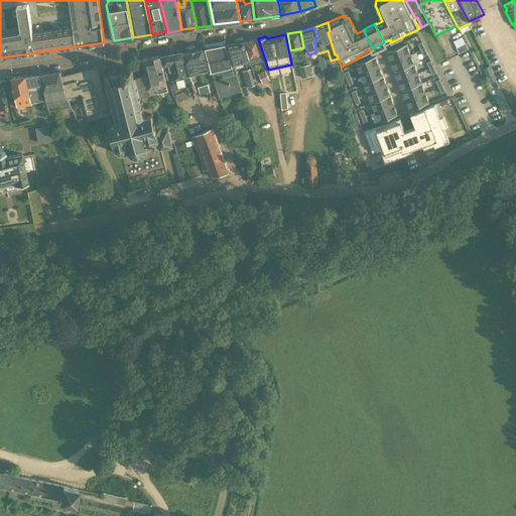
[(264,58),(258,41),(257,38),(227,44),(226,44),(233,66),(249,60),(250,62),(264,58)]
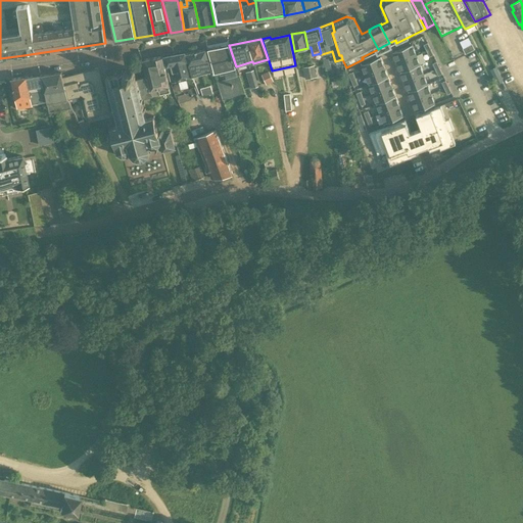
[(236,66),(229,45),(228,45),(207,49),(215,73),(225,69),(226,76),(227,79),(217,82),(223,99),(234,96),(244,92),(241,82),(237,72),(236,66)]
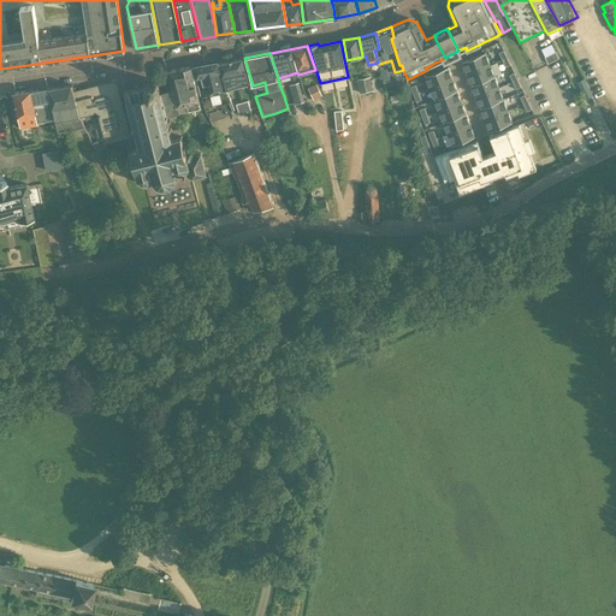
[(467,73),(490,64),(485,53),(462,61),(467,73)]
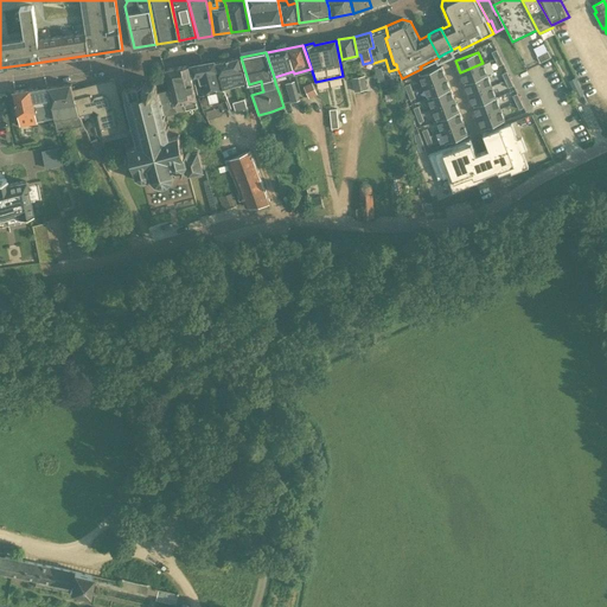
[(238,58),(228,59),(235,87),(246,84),(238,58)]
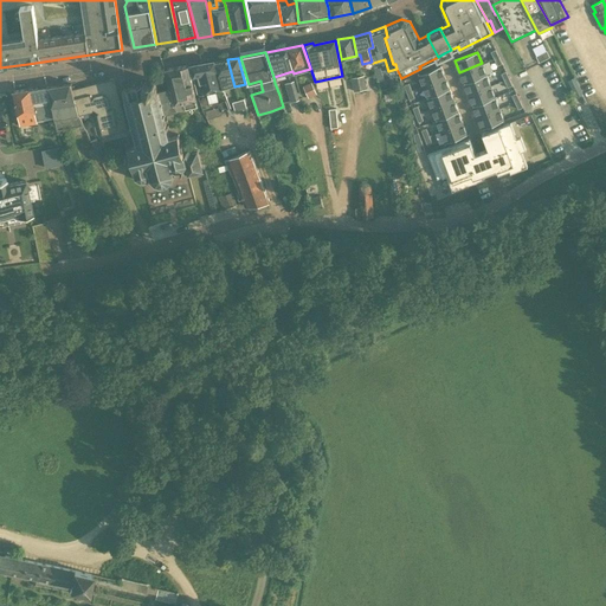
[(227,59),(216,62),(224,89),(234,86),(227,59)]
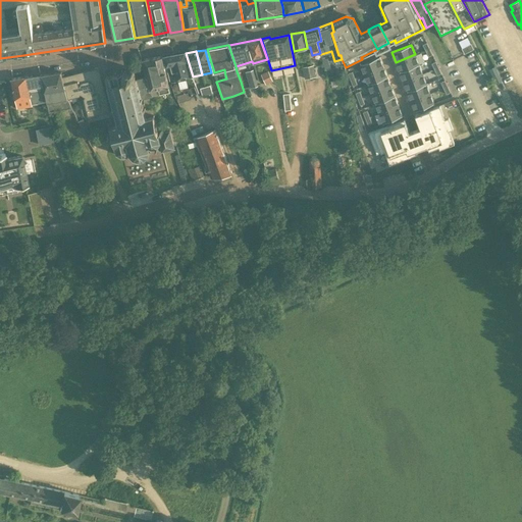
[(194,83),(194,80),(193,76),(186,53),(185,52),(174,54),(164,56),(172,88),(175,97),(177,97),(179,103),(190,100),(193,97),(192,96),(199,93),(194,83)]
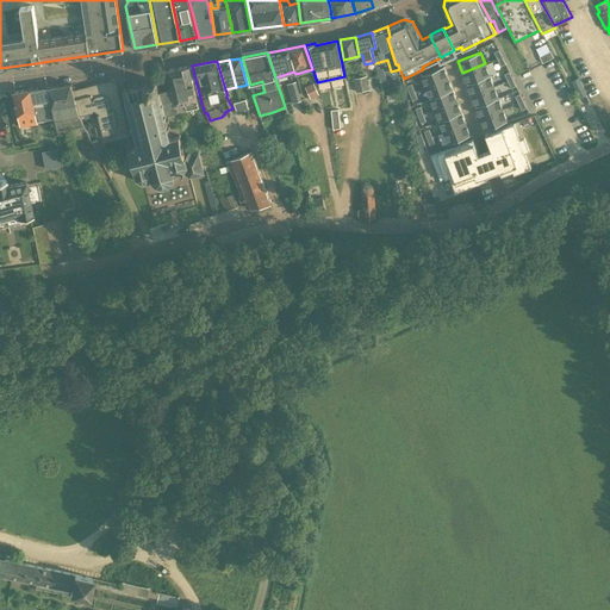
[(485,63),(462,73),(467,85),(489,75),(485,63)]
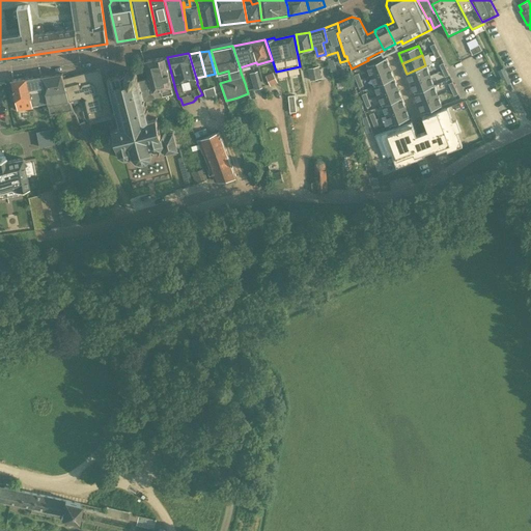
[(149,77),(154,91),(161,90),(162,96),(173,93),(165,57),(146,59),(149,77)]
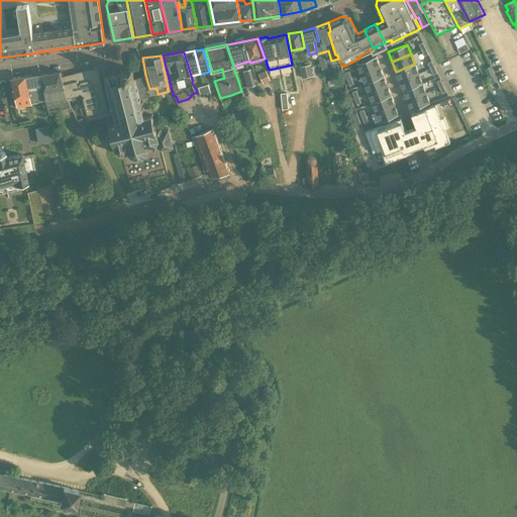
[(328,68),(324,56),(319,58),(323,70),(328,68)]
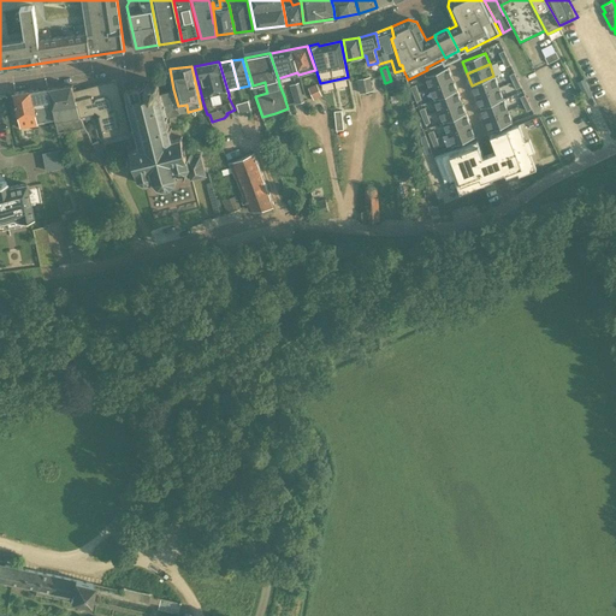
[(430,88),(452,80),(448,67),(425,76),(430,88)]
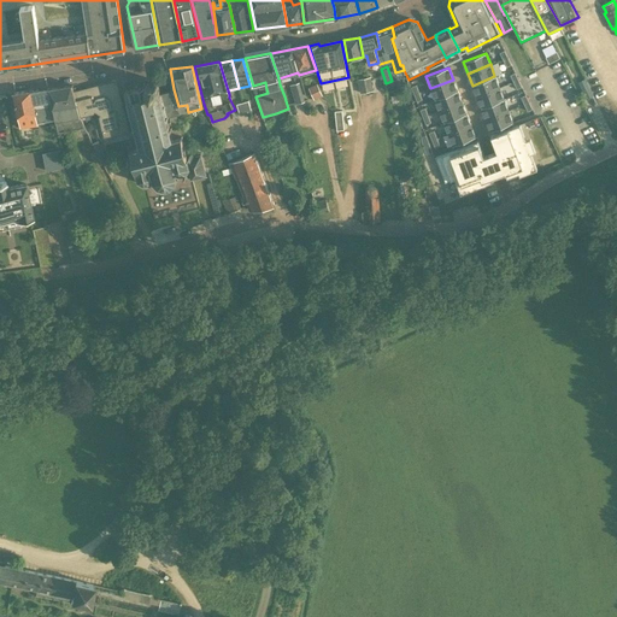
[(494,76),(472,86),(476,97),(499,87),(494,76)]
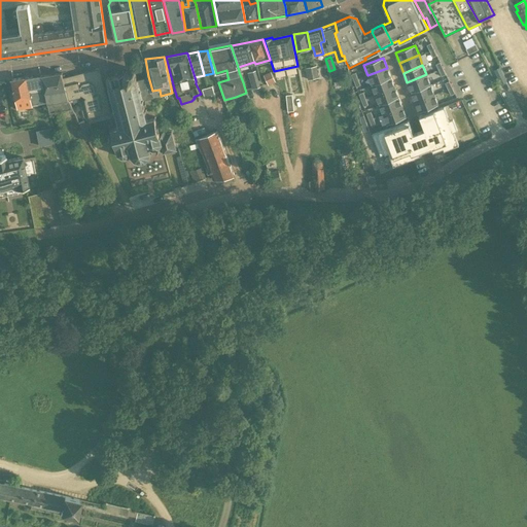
[(308,80),(319,77),(316,66),(306,68),(308,80)]
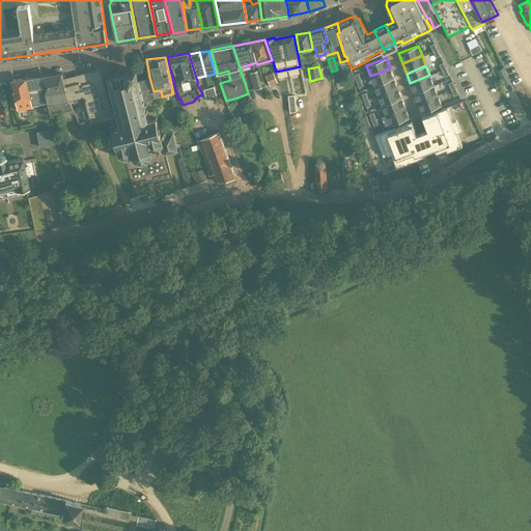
[(511,82),(504,67),(498,71),(505,85),(511,82)]
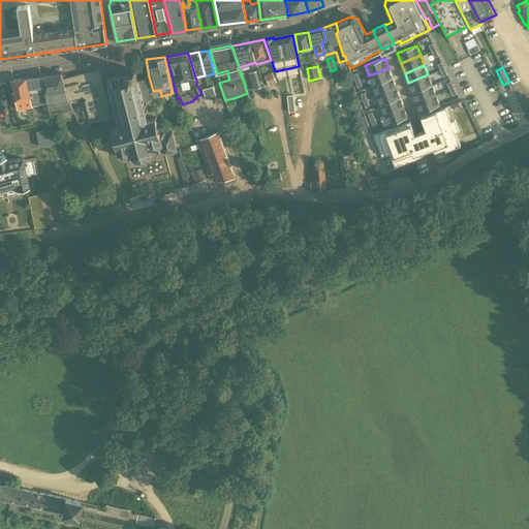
[(84,97),(100,68),(63,78),(68,100),(69,100),(81,97),(82,96),(84,97)]
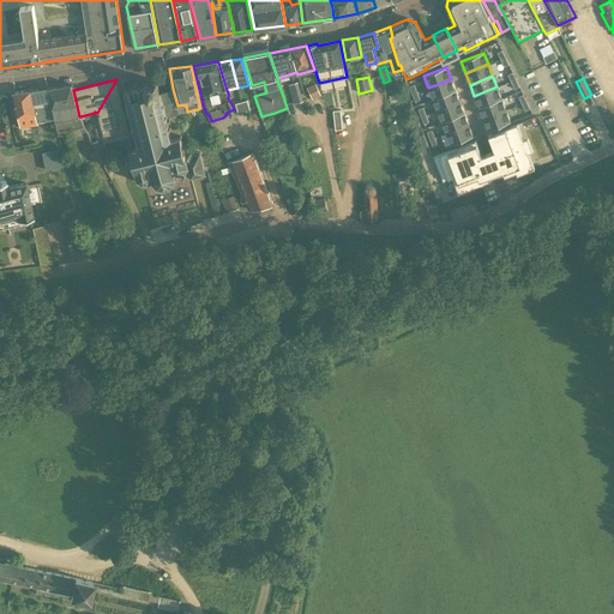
[(124,107),(116,79),(97,113),(100,114),(98,116),(103,138),(130,132),(124,107)]
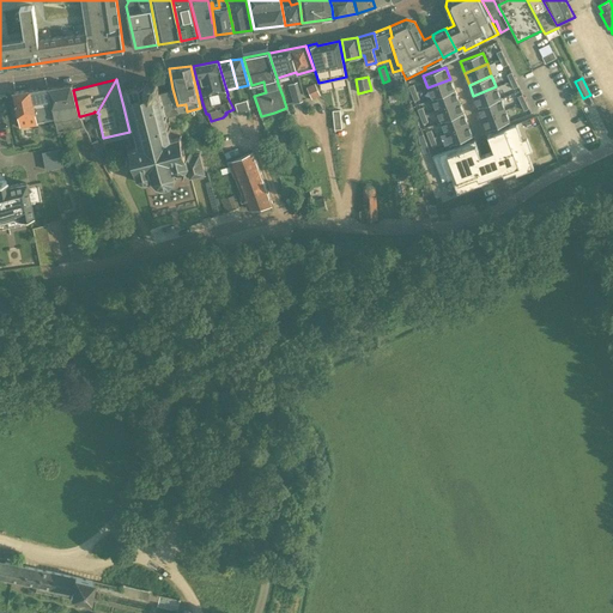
[(450,79),(428,87),(432,99),(454,90),(450,79)]
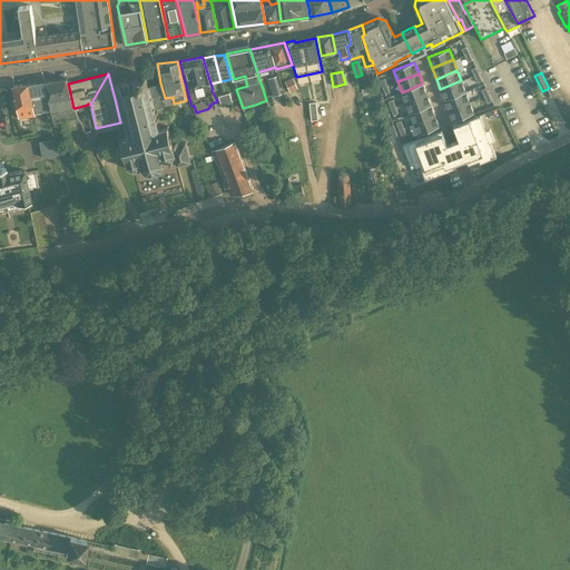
[(165,98),(160,82),(148,85),(147,81),(148,81),(148,80),(147,80),(146,77),(147,76),(146,75),(146,76),(137,78),(136,77),(135,78),(126,80),(125,80),(125,81),(118,84),(118,82),(116,82),(117,84),(116,84),(116,85),(118,85),(119,92),(118,92),(118,94),(120,94),(123,104),(120,104),(121,106),(123,105),(125,115),(124,115),(124,116),(125,116),(126,117),(124,118),(125,125),(127,124),(127,126),(126,126),(126,127),(128,127),(130,136),(123,138),(121,137),(120,138),(123,140),(126,158),(125,159),(125,160),(127,160),(128,166),(126,167),(127,168),(129,168),(133,169),(133,170),(134,170),(134,169),(139,168),(140,169),(143,168),(146,172),(145,174),(147,174),(147,173),(151,174),(153,176),(154,175),(153,174),(157,173),(158,174),(159,174),(158,172),(161,169),(163,169),(164,168),(161,168),(163,164),(166,164),(167,161),(172,159),(173,163),(175,163),(176,166),(189,161),(185,143),(180,144),(179,140),(172,143),(168,128),(169,126),(168,125),(167,127),(159,129),(157,119),(159,118),(158,117),(157,118),(156,116),(158,116),(157,109),(155,110),(155,108),(156,108),(156,106),(166,104),(165,98)]
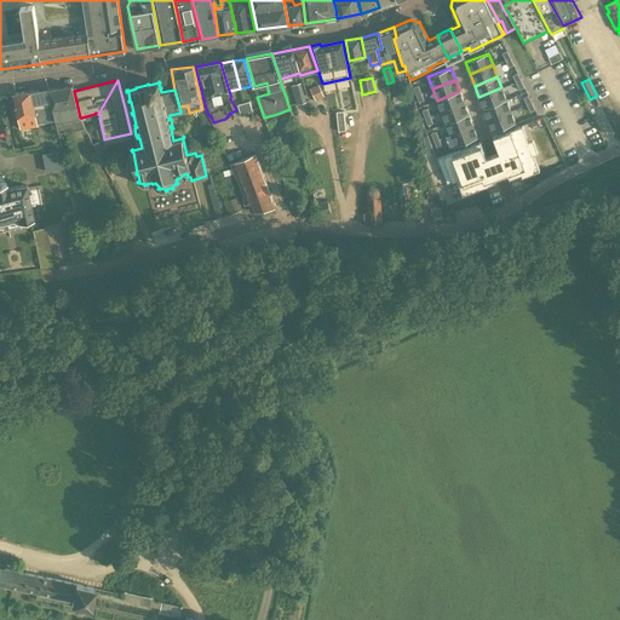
[(306,102),(300,82),(291,86),(297,105),(306,102)]
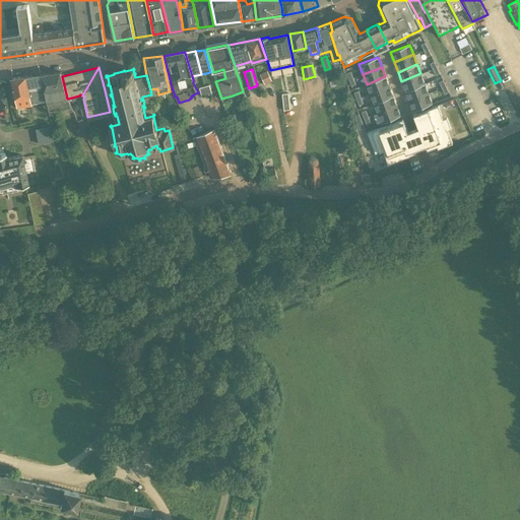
[(272,81),(267,70),(260,74),(265,84),(272,81)]
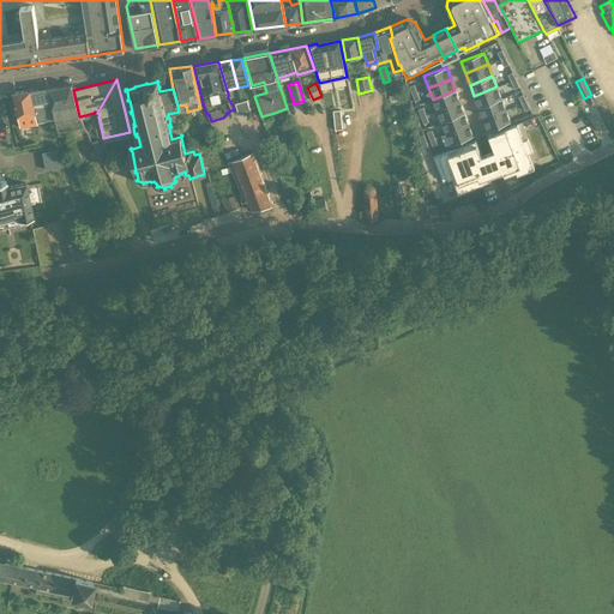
[(72,85),(60,86),(49,89),(54,114),(56,119),(58,132),(82,128),(82,132),(86,131),(80,116),(79,116),(73,90),(72,85)]
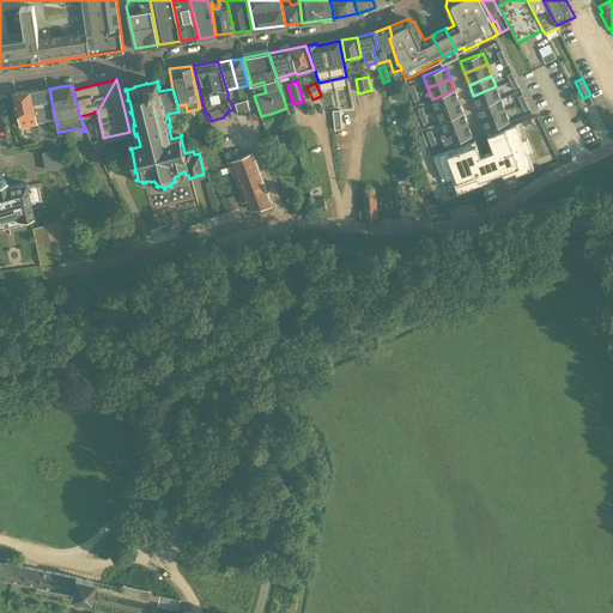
[(501,98),(496,86),(473,96),(478,107),(501,98)]
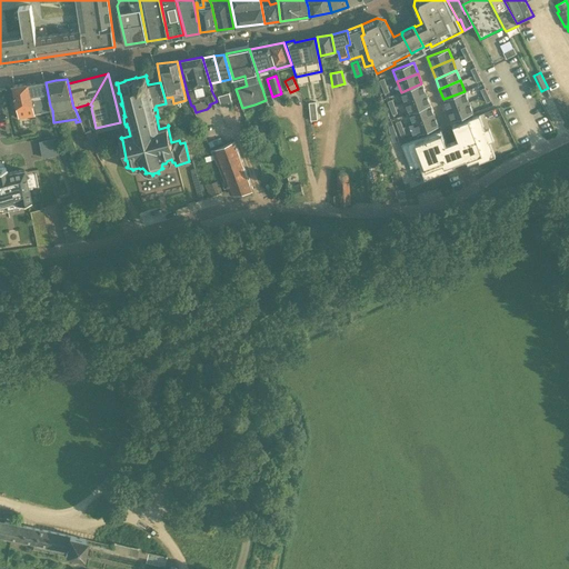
[(426,95),(421,83),(401,92),(405,102),(426,95)]
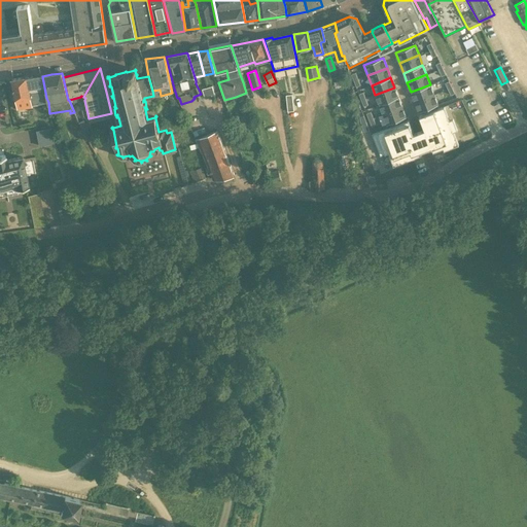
[(32,106),(27,78),(11,79),(18,109),(32,106)]
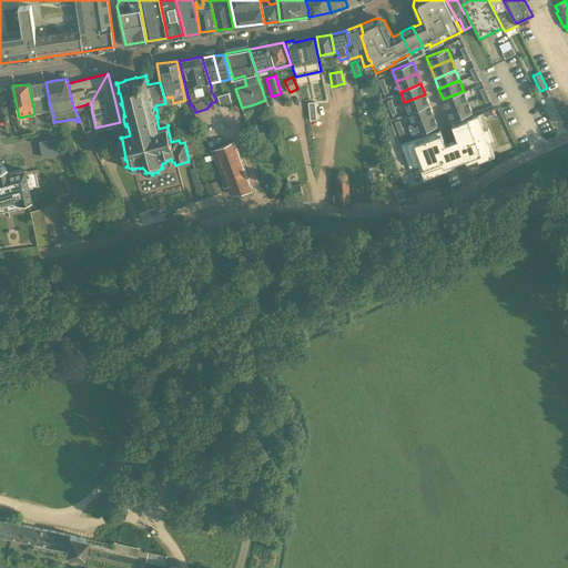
[(468,102),(464,91),(443,99),(447,110),(468,102)]
